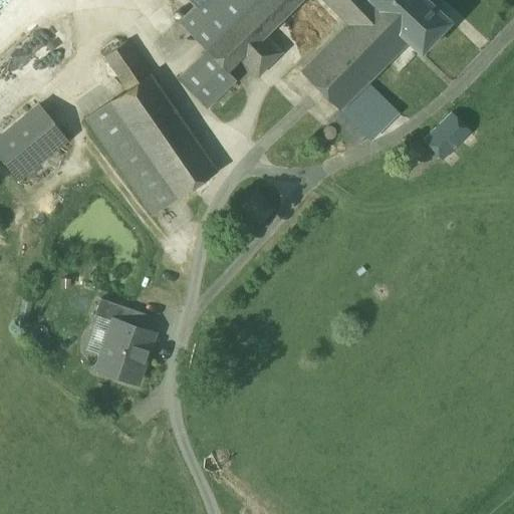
[(95,0),(0,0),(0,136),(38,104),(102,57),(103,56),(125,41),(95,0)]
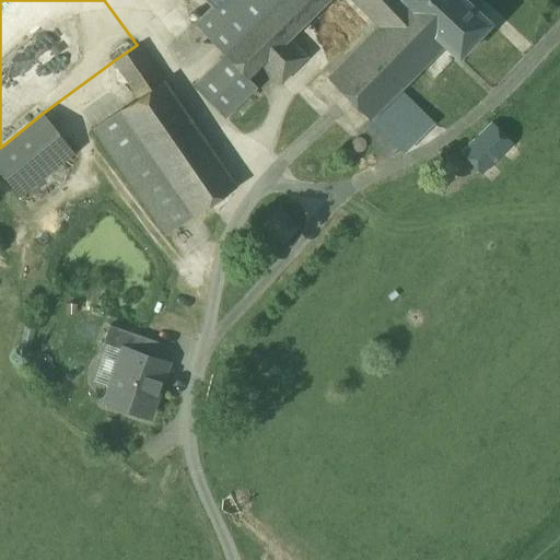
[(217,0),(216,2),(193,24),(223,56),(280,0),(217,0)]
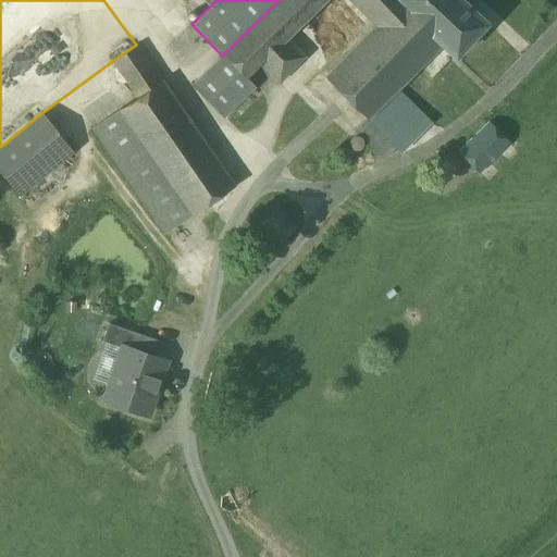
[(279,0),(222,56),(245,78),(259,64),(286,38),(323,0),(349,0),(375,25),(398,2),(396,0),(279,0)]
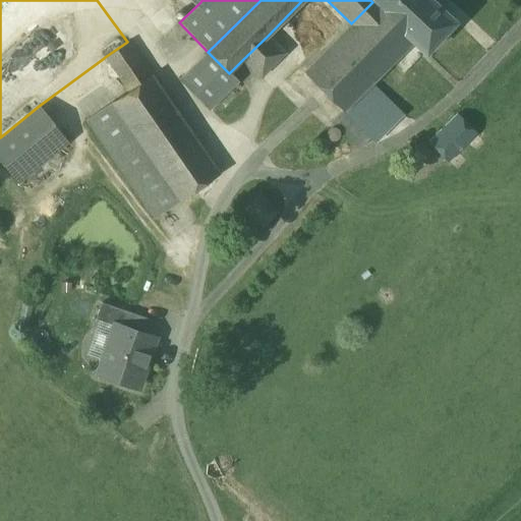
[(454,21),(430,0),(370,0),(372,2),(412,42),(424,53),(454,21)]
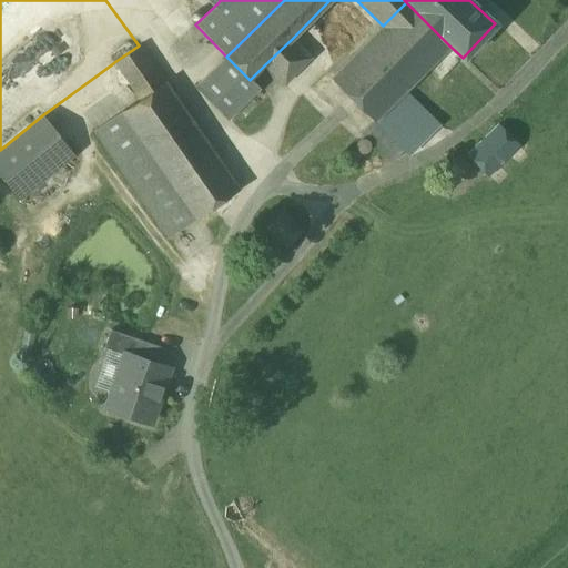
[(383,26),(330,79),(373,121),(449,46),(406,2),(383,26)]
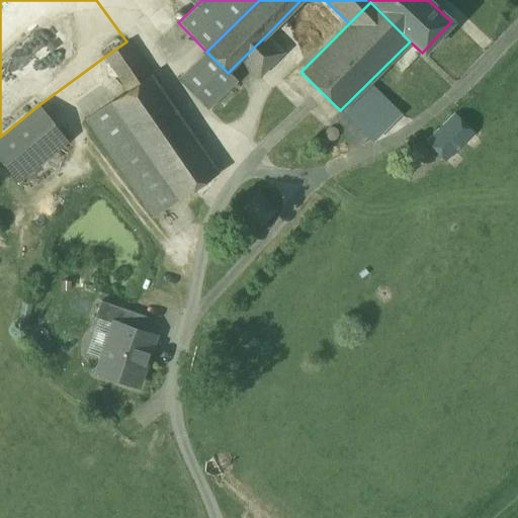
[(266,35),(241,60),(258,77),(283,53),(266,35)]
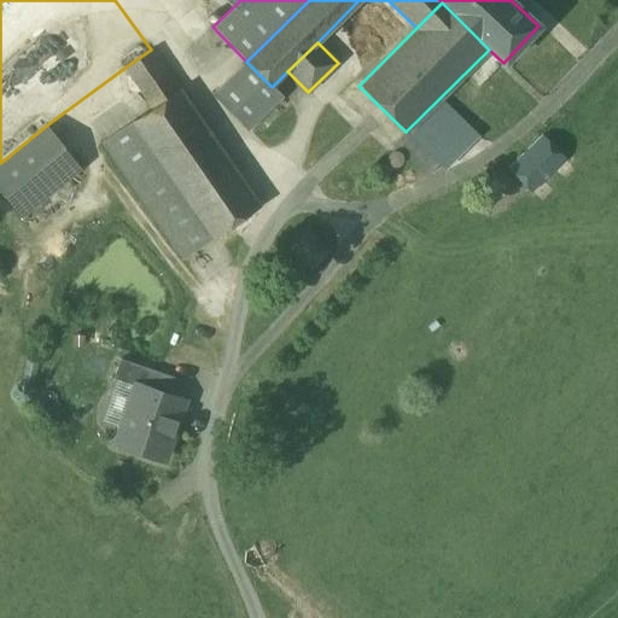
[(179,89),(151,50),(124,68),(123,69),(151,109),(179,89)]
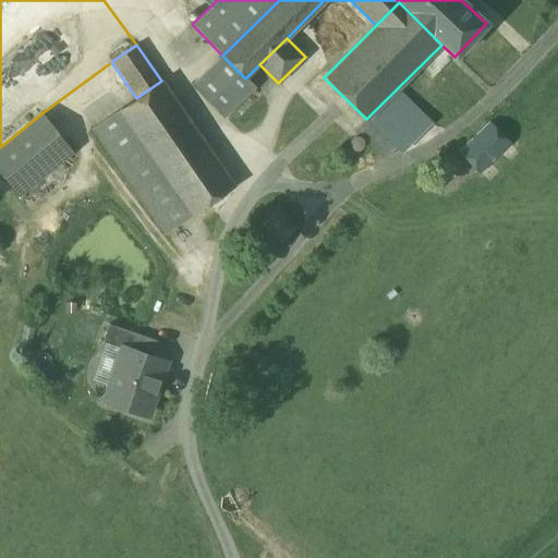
[(222,56),(191,86),(222,118),(254,87),(245,79),(222,56)]
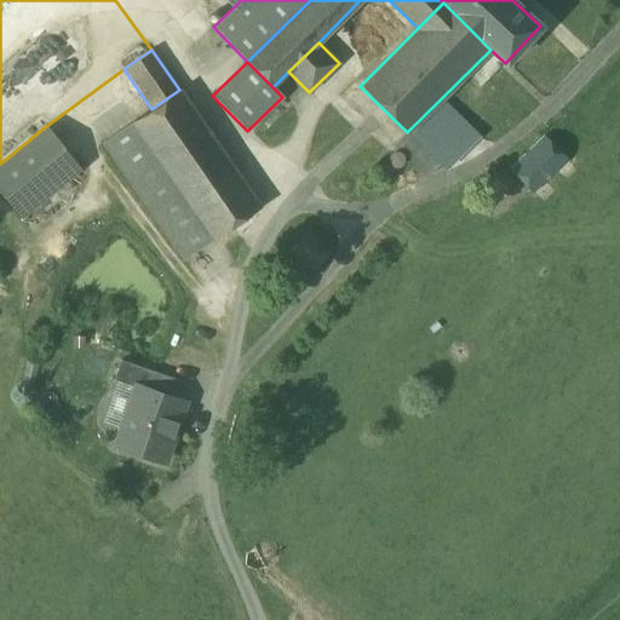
[(260,206),(179,90),(151,109),(132,122),(213,240),(260,206)]
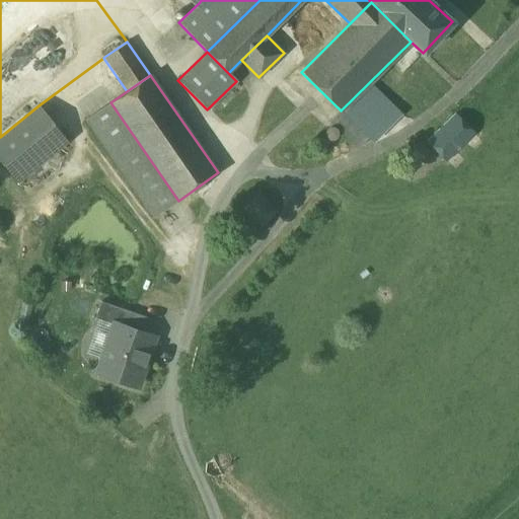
[(178,201),(110,102),(86,119),(154,217),(178,201)]
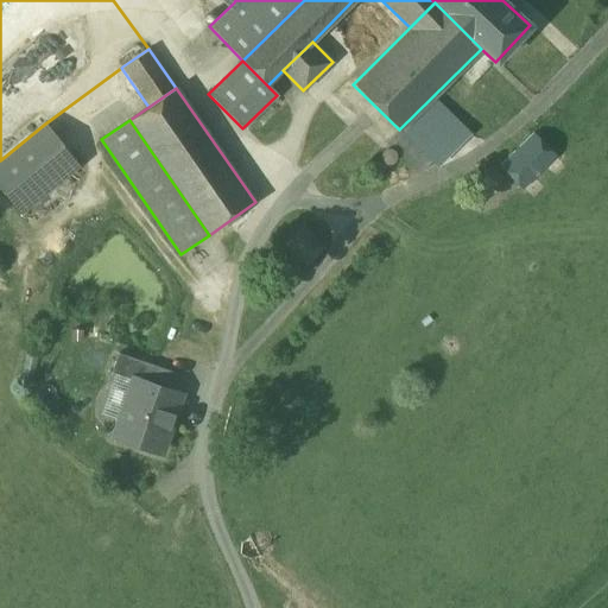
[(45,124),(0,160),(0,190),(19,215),(80,166),(45,124)]
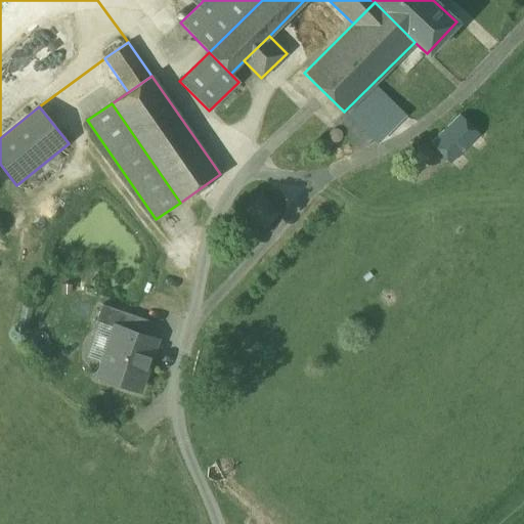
[(373,138),(345,112),(333,124),(339,130),(359,150),(373,138)]
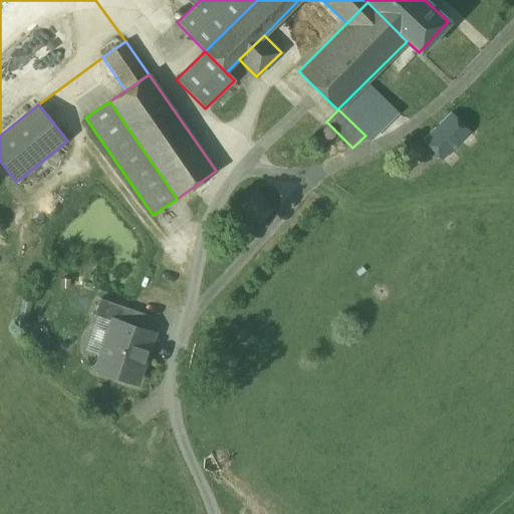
[(450,112),(422,141),(441,161),(470,133),(450,112)]
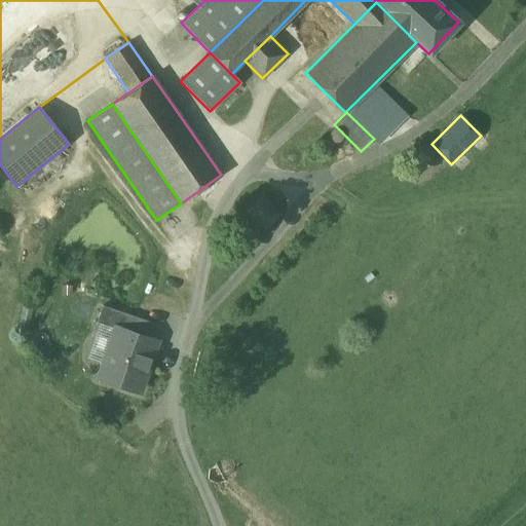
[(341,138),(342,136),(341,133),(340,130),(338,129),(335,128),(333,129),(331,130),(329,133),(329,136),(329,138),(331,140),(333,142),(335,142),(338,142),(340,140),(341,138)]
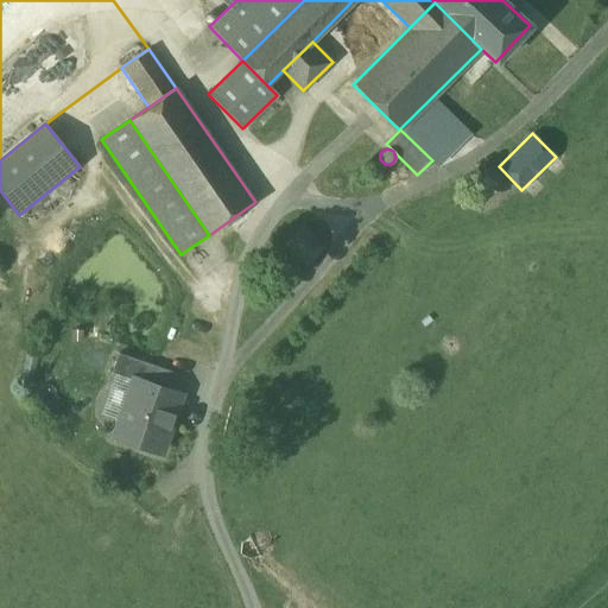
[(381,171),(381,168),(381,165),(379,163),(377,162),(374,160),(371,162),(368,163),(367,165),(366,169),(367,171),(368,173),(371,175),(374,176),(377,175),(379,173),(381,171)]
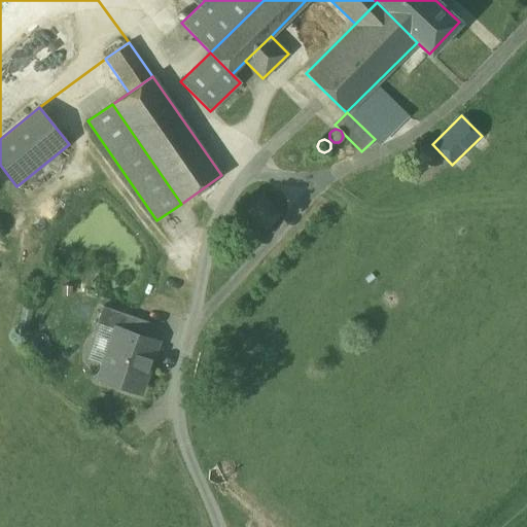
[(137,318),(102,307),(96,323),(115,330),(116,328),(132,334),(137,318)]
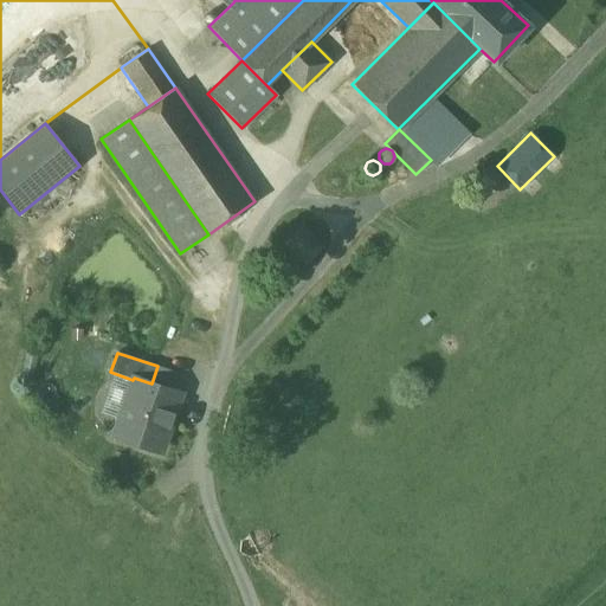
[(152,384),(134,378),(133,380),(114,437),(159,451),(179,393),(152,384)]
